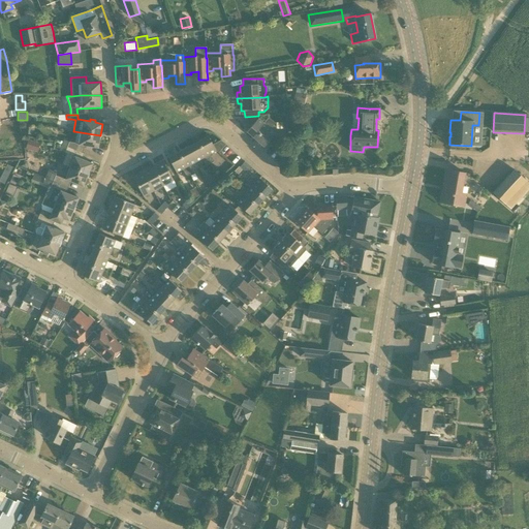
[(255,138),(272,120),(269,118),(262,124),(257,119),(247,131),(255,138)]
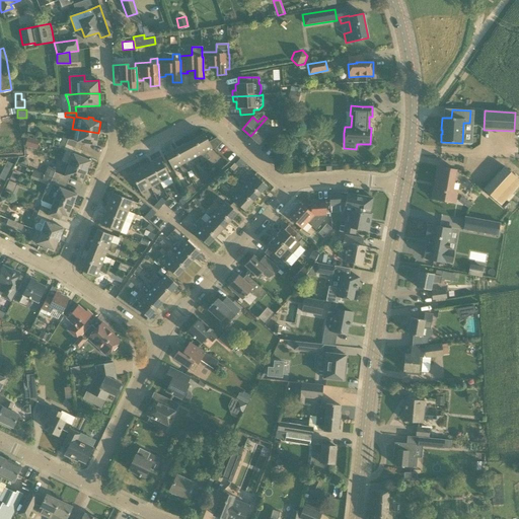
[(250,136),(258,144),(270,132),(265,127),(270,121),(267,118),(250,136)]
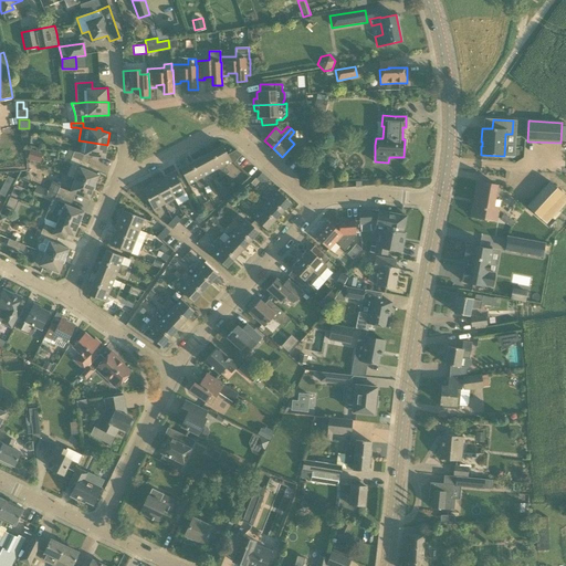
[(105,158),(107,145),(86,142),(84,155),(92,156),(92,158),(96,159),(97,157),(105,158)]
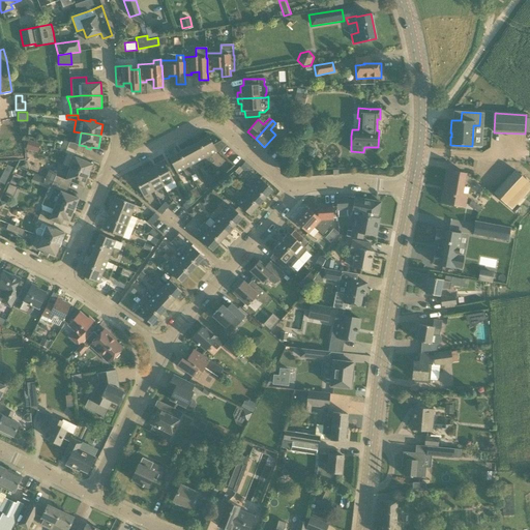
[(198,142),(210,164),(214,162),(210,154),(216,151),(218,153),(226,145),(221,141),(212,145),(208,137),(198,142)]
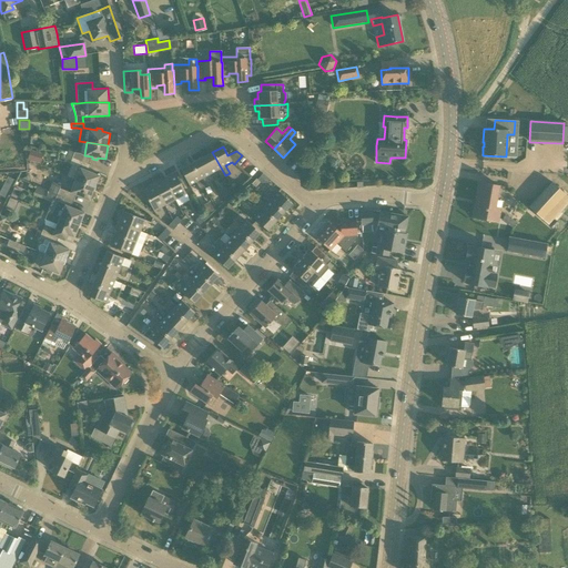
[(29,149),(26,158),(39,162),(42,153),(29,149)]
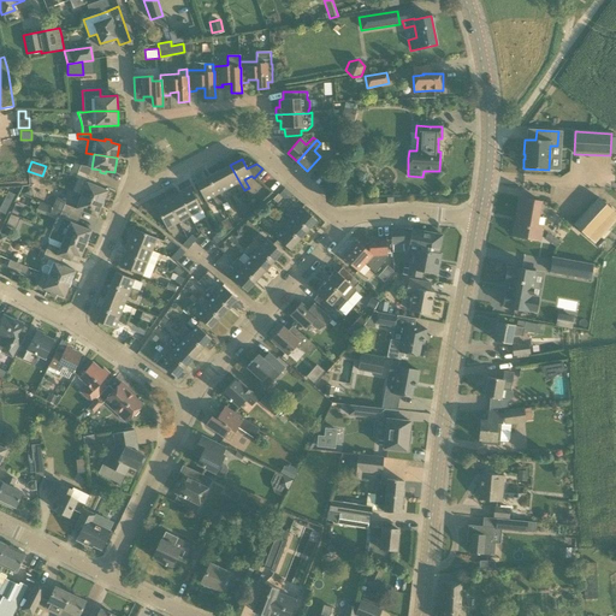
[(84,173),(87,166),(81,165),(73,163),(71,169),(84,173)]
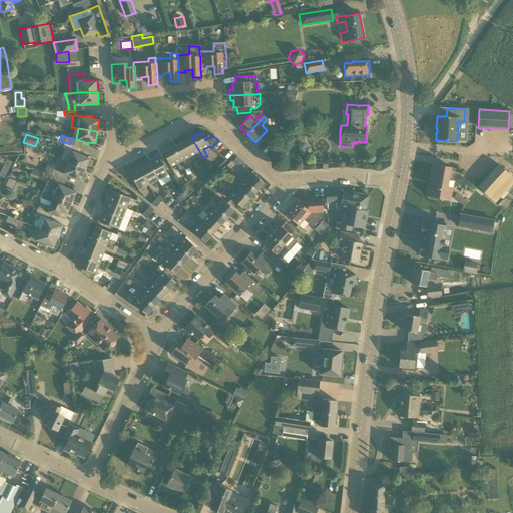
[(182,142),(189,157),(195,153),(199,161),(203,158),(191,137),(182,142)]
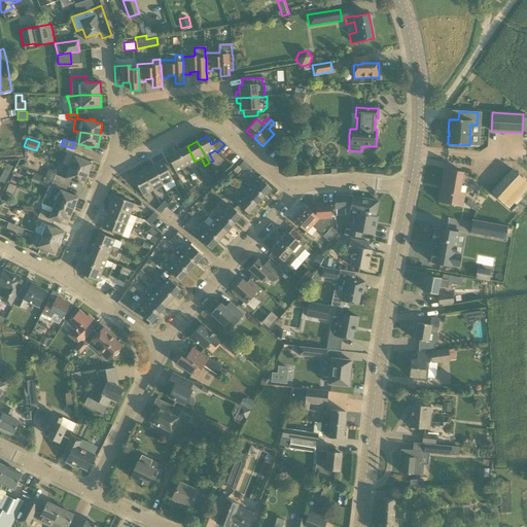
[(74,155),(69,167),(88,175),(92,163),(81,159),(83,152),(72,148),(61,144),(59,149),(64,152),(69,154),(70,153),(74,155)]
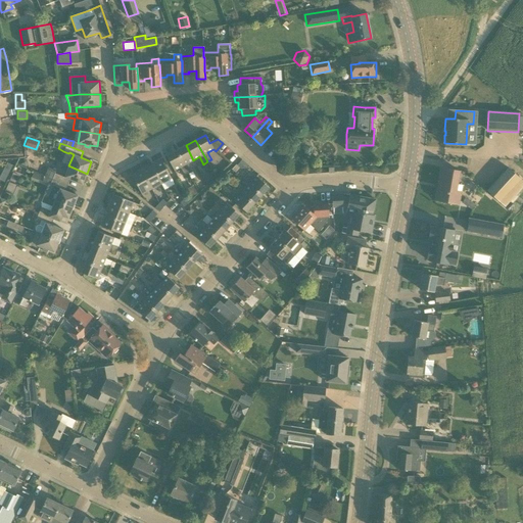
[(188,163),(193,160),(186,145),(176,150),(188,173),(192,171),(188,163)]
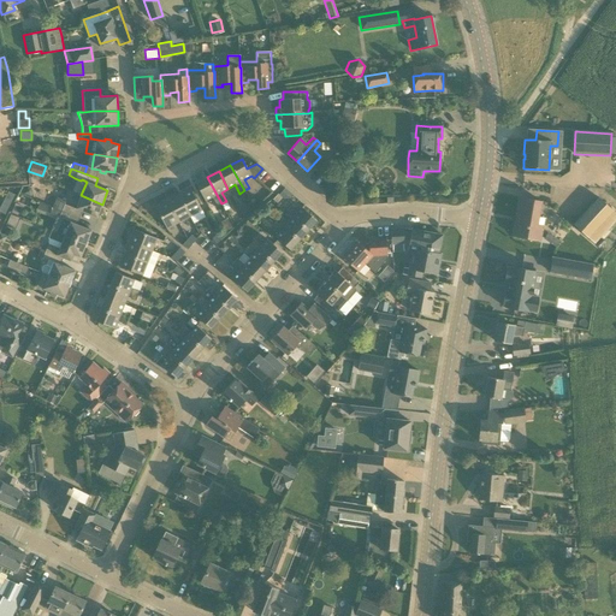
[(217,206),(221,203),(207,177),(196,184),(205,201),(212,197),(217,206)]
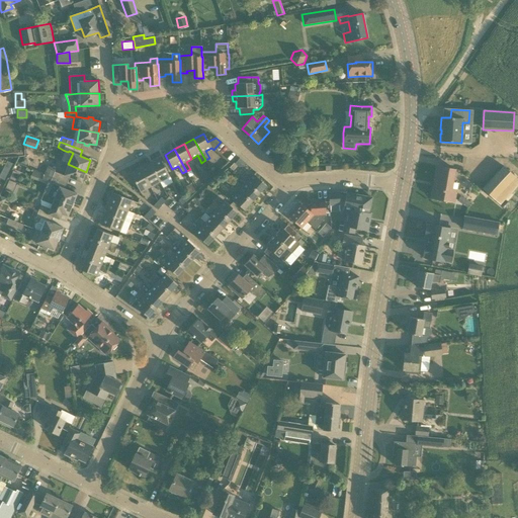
[(150,164),(159,182),(169,176),(159,158),(152,161),(153,162),(150,164)]
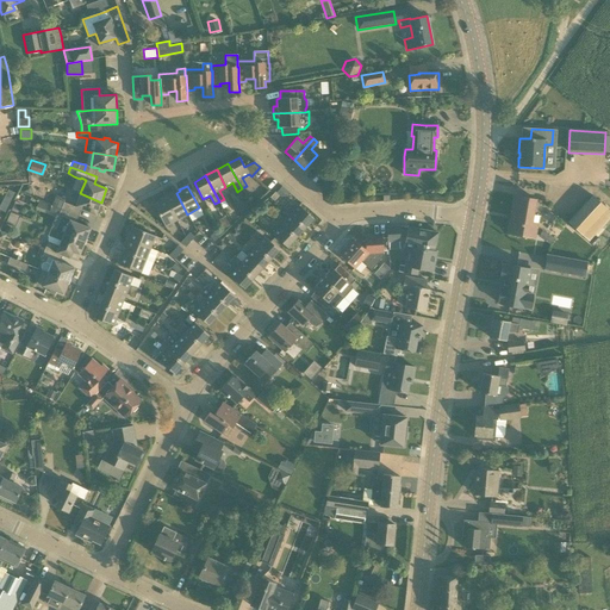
[(95,216),(101,203),(80,193),(75,207),(95,216)]
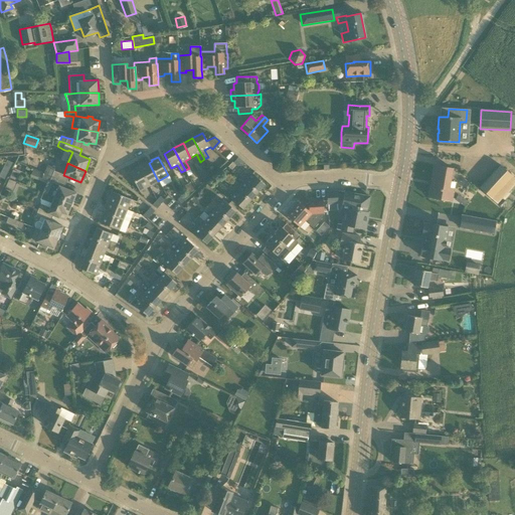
[(149,163),(146,164),(146,163),(139,167),(149,186),(158,181),(149,163)]
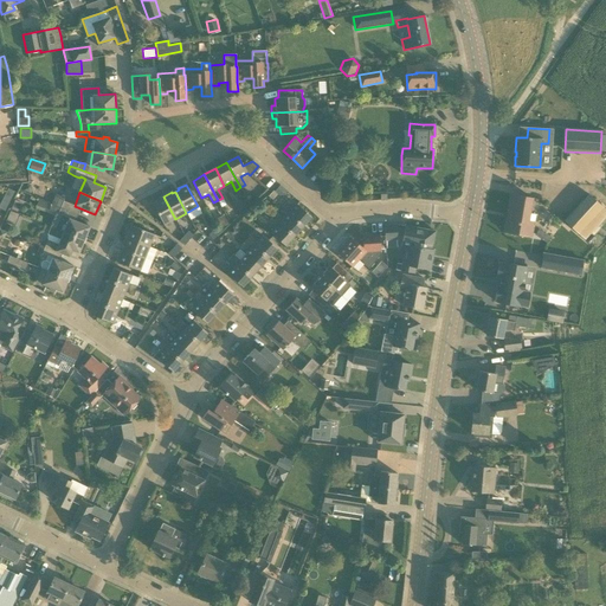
[(56,194),(51,204),(66,210),(70,204),(63,201),(65,198),(56,194)]
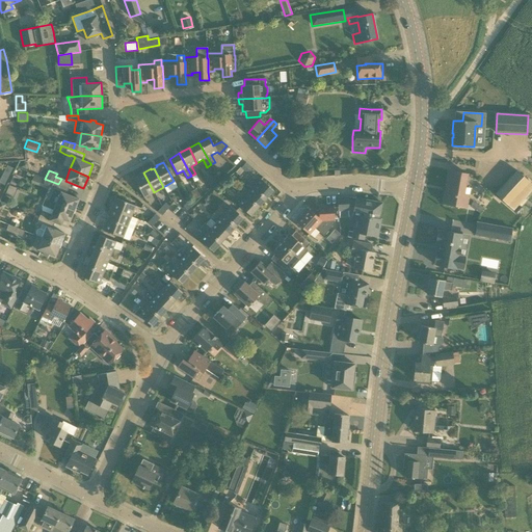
[(466,208),(470,188),(464,187),(468,174),(449,170),(443,204),(466,208)]
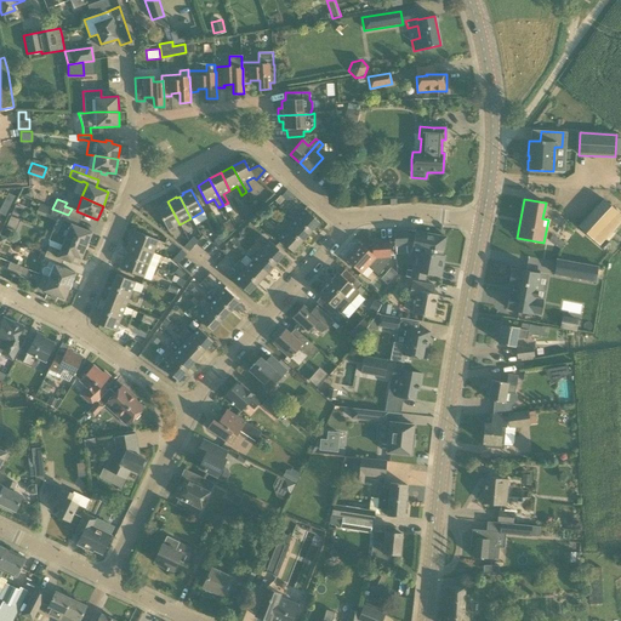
[(603,199),(577,227),(593,240),(599,246),(620,223),(620,215),(603,199)]
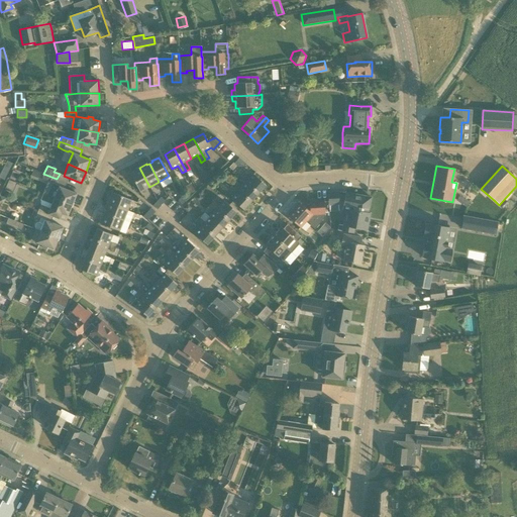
[(149,187),(139,168),(132,172),(133,173),(130,174),(139,192),(149,187)]
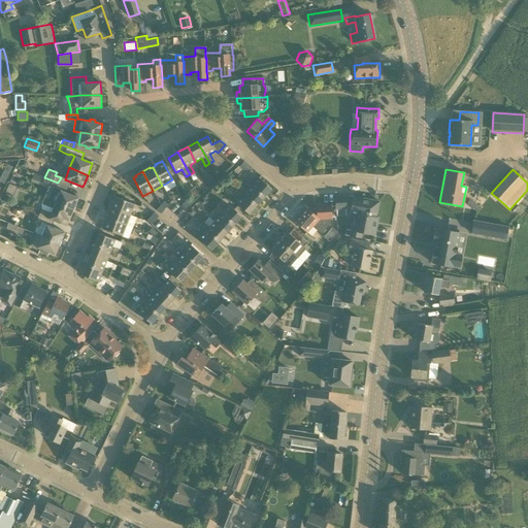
[(48,186),(44,197),(73,209),(78,198),(69,194),(60,190),(56,189),(58,183),(44,177),(42,184),(48,186)]
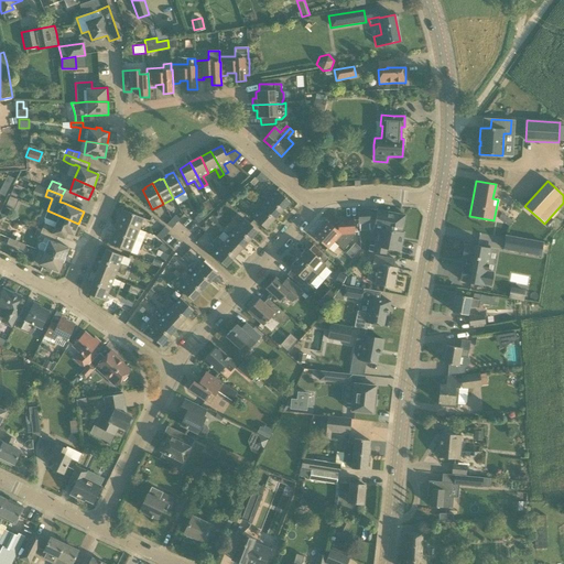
[(261,194),(268,199),(281,212),(290,202),(277,190),(271,196),(264,190),(261,194)]
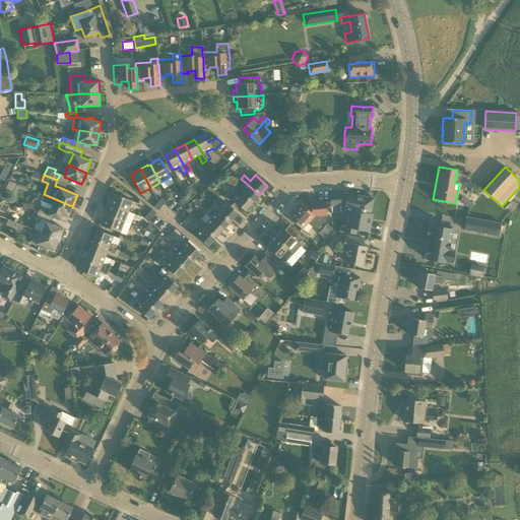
[(234,186),(252,203),(259,195),(247,184),(243,189),(237,183),(234,186)]
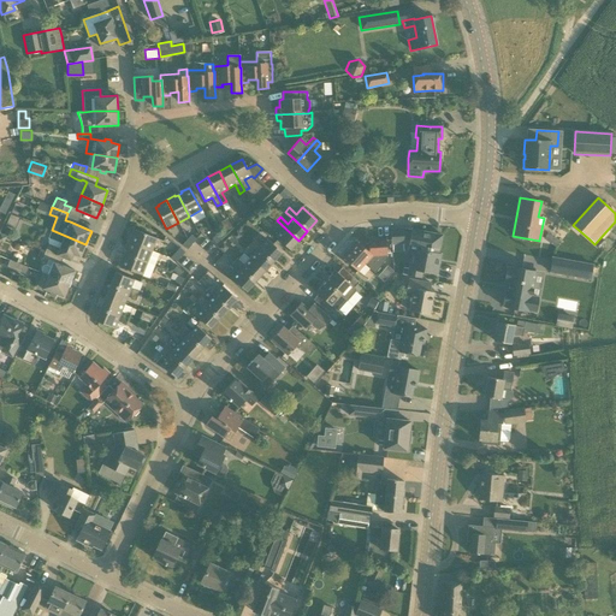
[(277,220),(273,225),(280,231),(276,237),(290,250),(298,241),(277,220)]
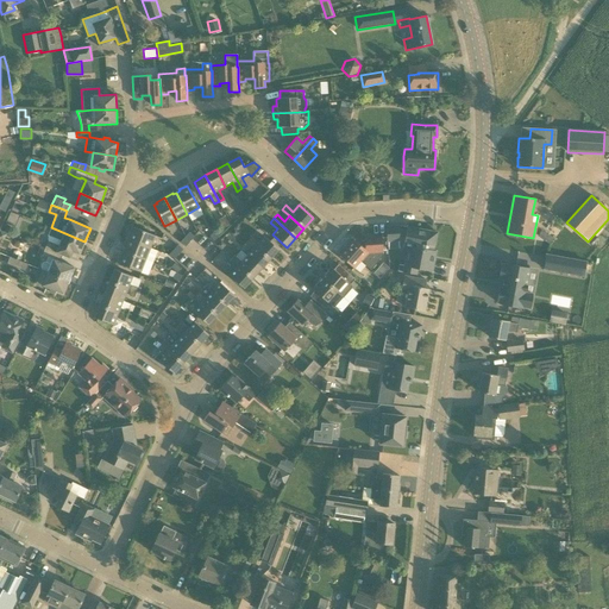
[(400,240),(399,226),(385,227),(387,242),(400,240)]
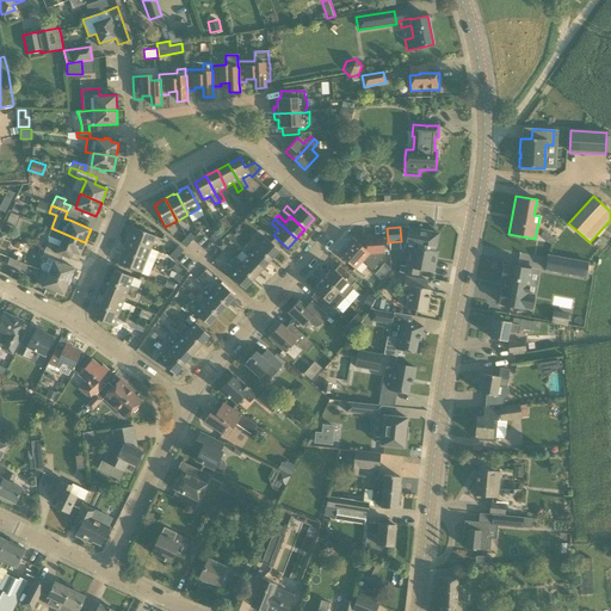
[(406,241),(436,247),(439,233),(408,227),(406,241)]
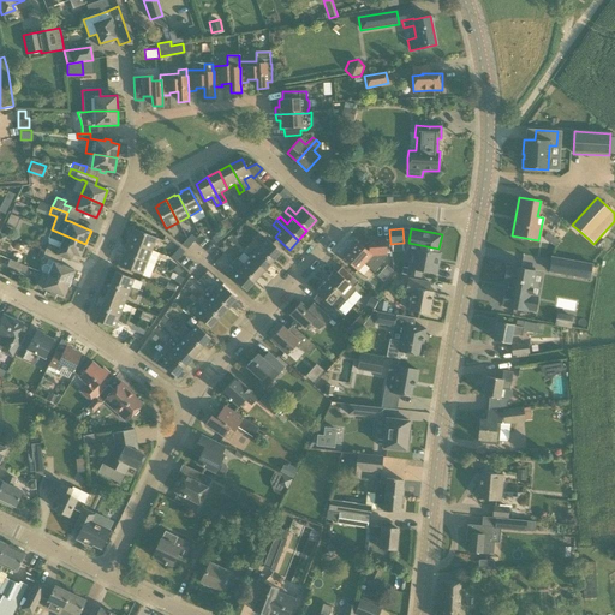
[(52,230),(48,238),(61,243),(59,249),(54,246),(52,254),(57,255),(66,260),(71,261),(73,255),(81,257),(85,244),(52,230)]
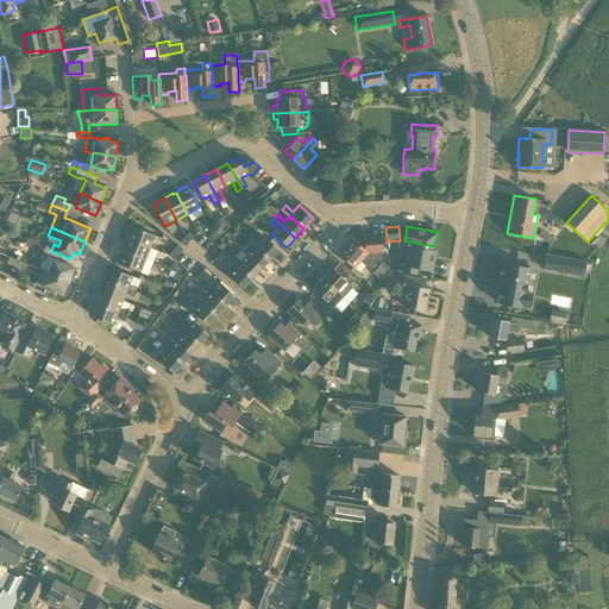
[(126,239),(150,248),(155,236),(132,227),(131,231),(130,231),(126,239)]
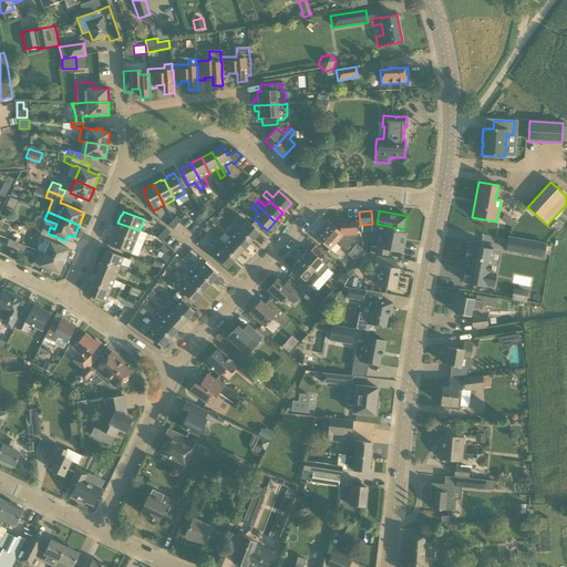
[(501,219),(512,227),(515,223),(504,214),(501,219)]
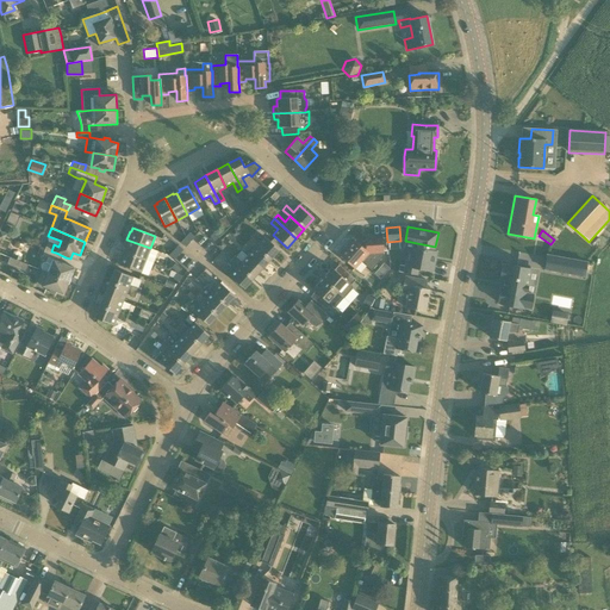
[(181,243),(186,247),(194,237),(190,234),(181,243)]
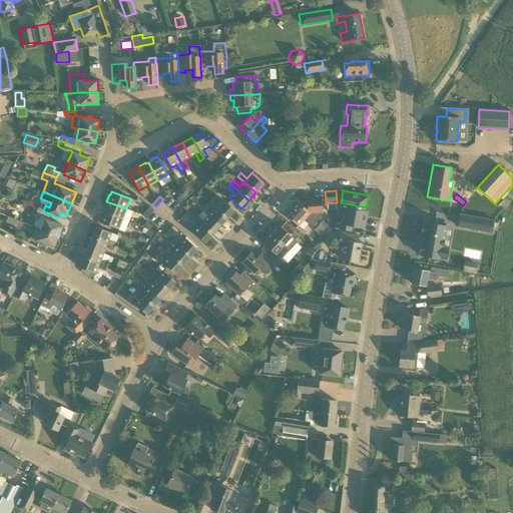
[(323,212),(322,198),(307,199),(307,203),(301,204),(297,200),(285,214),(292,220),(298,226),(304,219),(308,222),(308,223),(313,227),(319,220),(318,220),(322,215),(322,212),(323,212)]
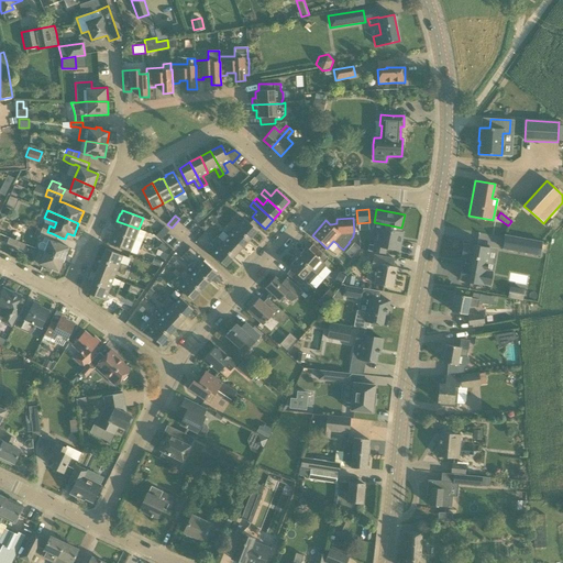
[(229,222),(249,240),(257,231),(244,219),(239,224),(232,219),(229,222)]
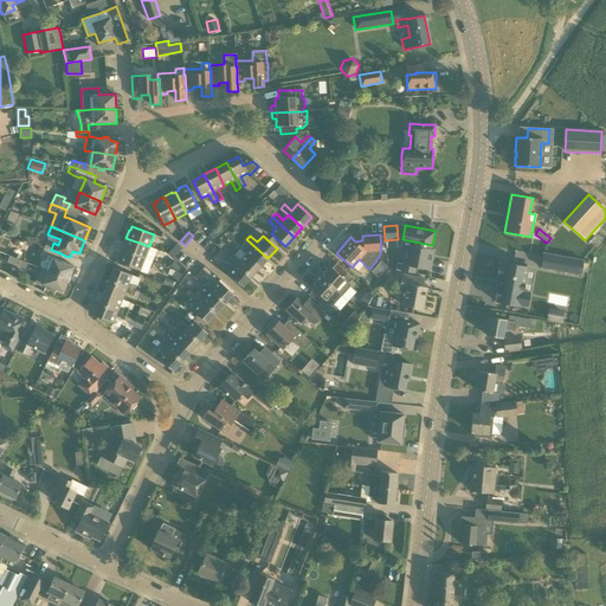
[(156,250),(149,246),(126,238),(123,246),(124,246),(122,250),(144,258),(144,259),(150,262),(156,250)]
